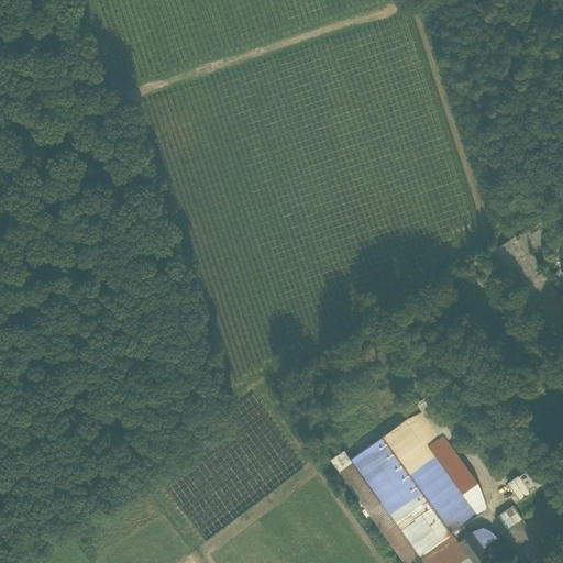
[(526,222),(529,228),(539,244),(562,227),(562,200),(561,199),(526,222)]
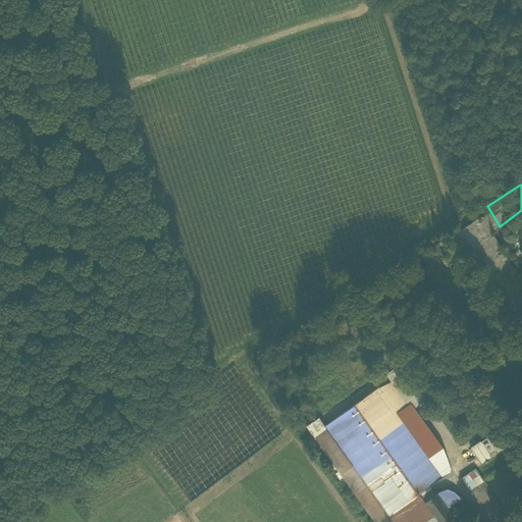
[(490,211),(482,216),(491,231),(500,226),(490,211)]
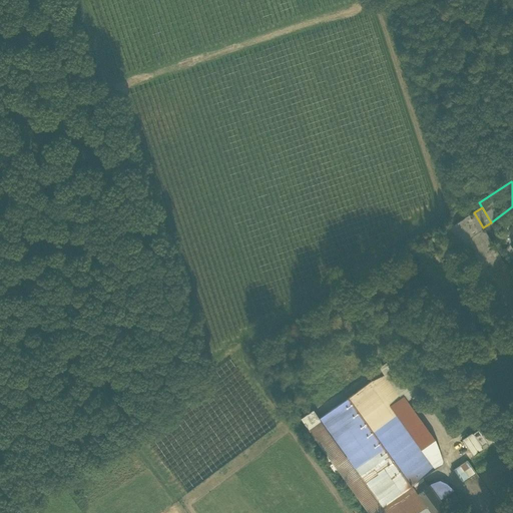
[(512,310),(512,278),(483,227),(474,212),(446,229),(499,319),(512,310)]
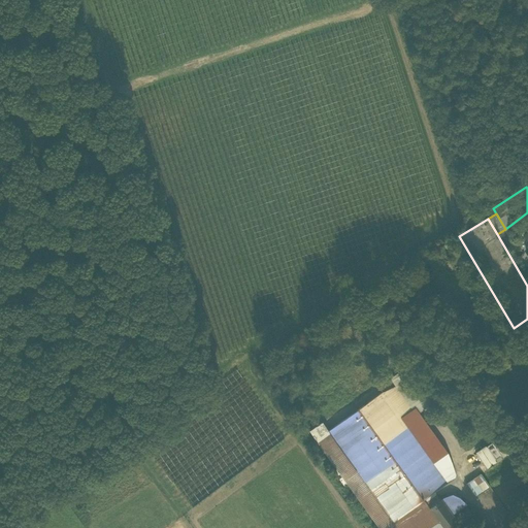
[(527,319),(514,328),(519,336),(527,330),(527,319)]
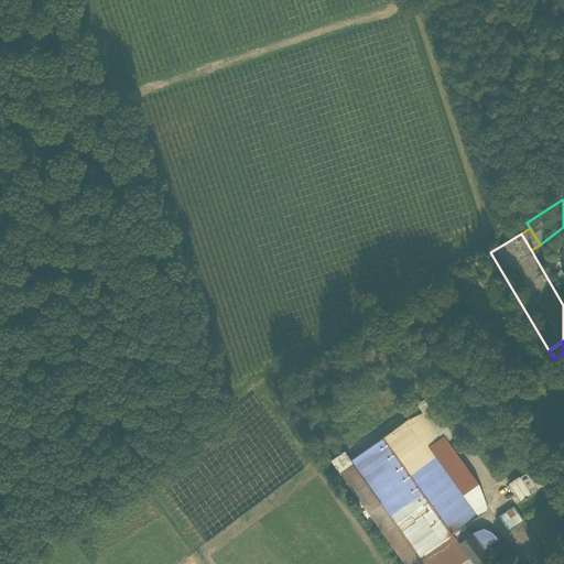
[(423,412),(409,419),(415,429),(429,419),(423,412)]
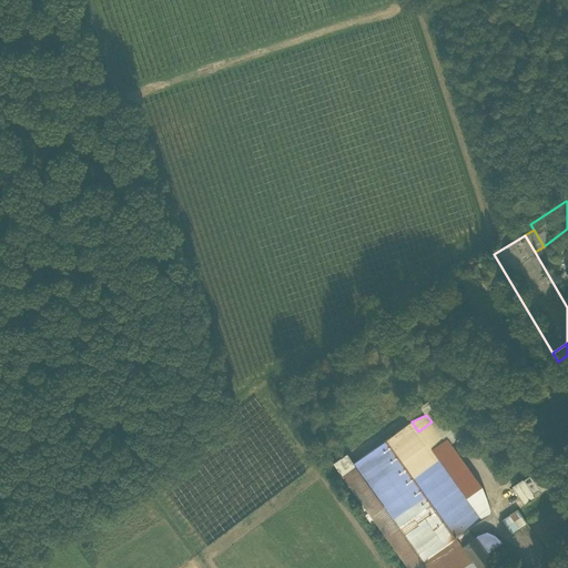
[(352,464),(422,561),(455,537),(482,518),(432,449),(444,439),(432,422),(418,432),(412,422),(352,464)]
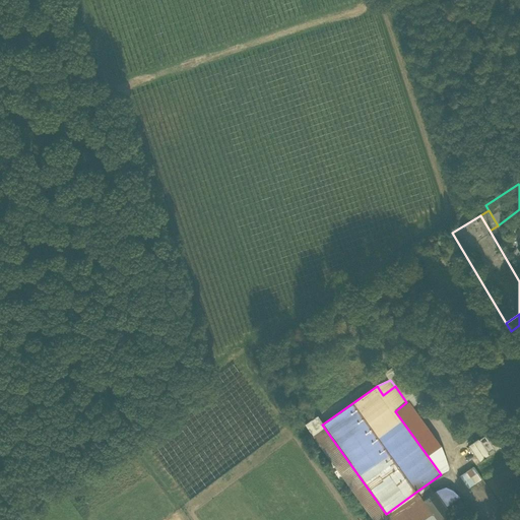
[(452,466),(406,402),(395,411),(441,474),(452,466)]
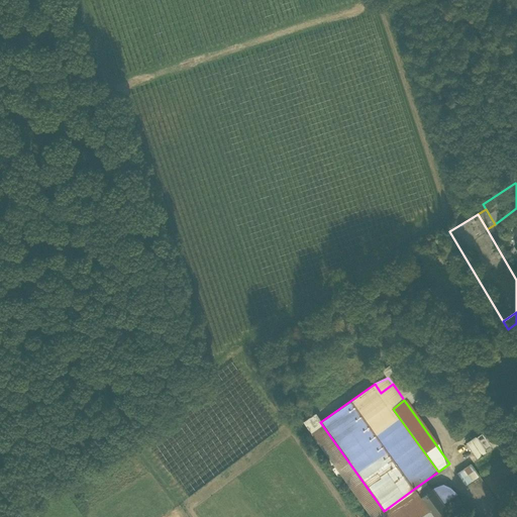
[(384,511),(320,422),(314,414),(303,421),(371,516),(433,516),(429,511),(424,515),(415,502),(420,498),(414,489),(384,511)]
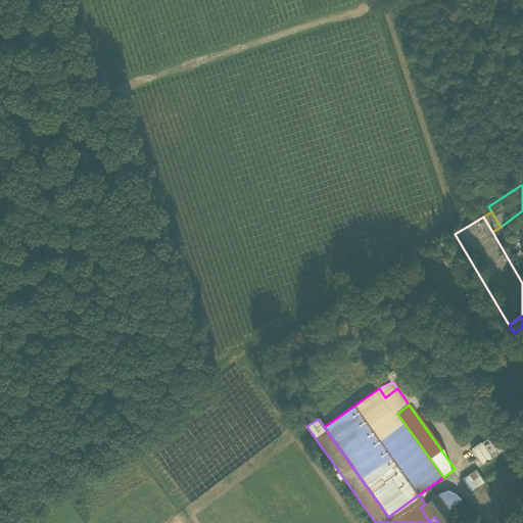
[(497,431),(488,437),(489,438),(481,443),(480,442),(473,447),(484,465),(509,448),(497,431)]
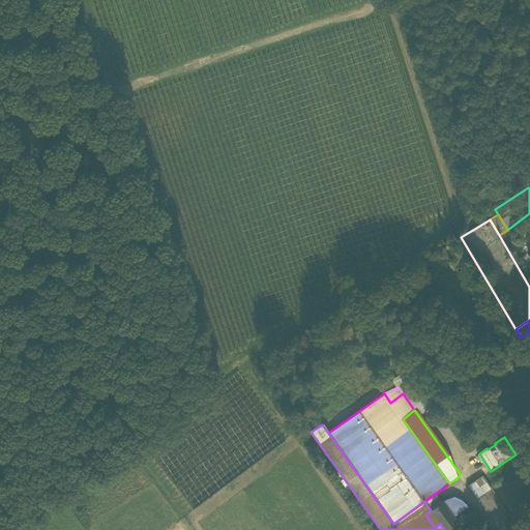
[(468,486),(476,499),(492,489),(482,476),(468,486)]
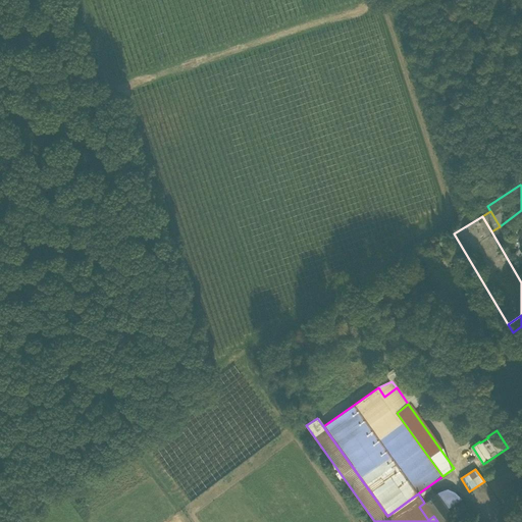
[(448,489),(435,494),(447,510),(460,500),(456,494),(448,489)]
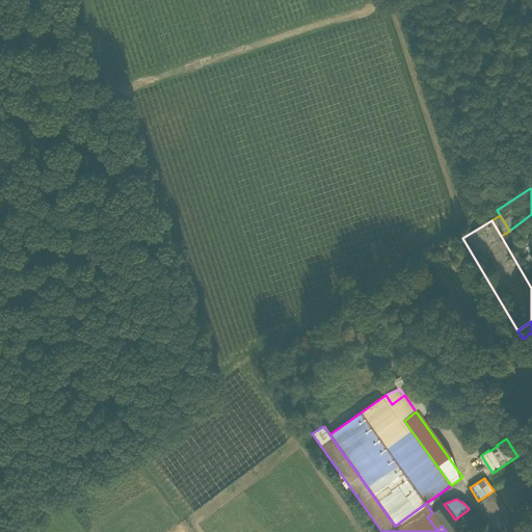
[(442,526),(446,531),(467,531),(463,527),(461,528),(455,520),(444,504),(432,512),(427,516),(436,530),(442,526)]
